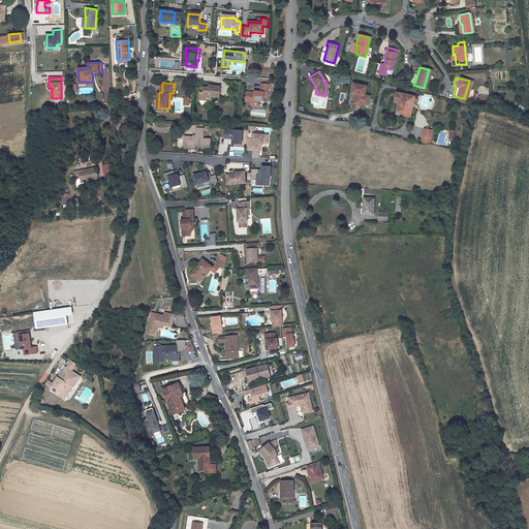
[(259,92),(256,92),(256,93),(246,92),(245,102),(250,103),(251,101),(258,102),(263,102),(263,96),(267,96),(268,85),(259,84),(259,92)]
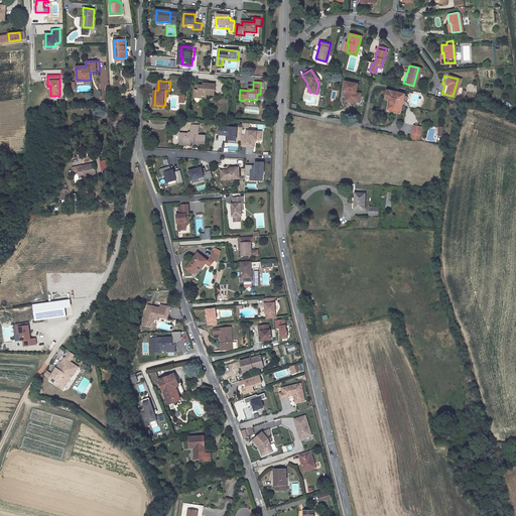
[(352,103),(357,85),(346,82),(343,90),(346,91),(344,101),(352,103)]
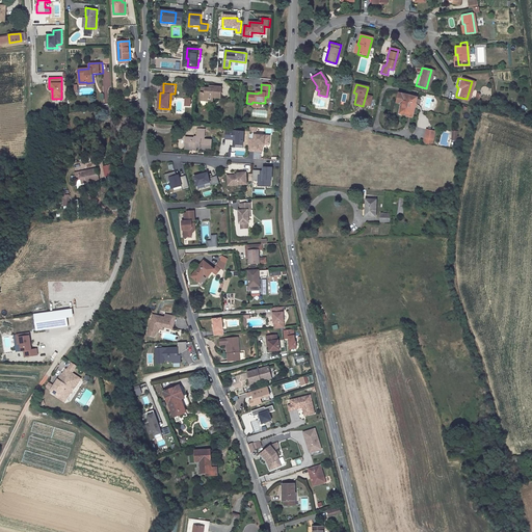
[(210,97),(214,97),(221,98),(222,86),(214,85),(213,87),(206,86),(206,92),(202,91),(201,100),(206,101),(210,97)]
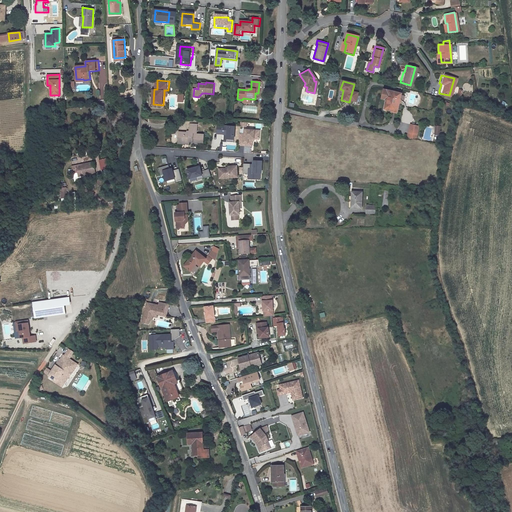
[(390,91),(384,89),(381,98),(386,99),(384,109),(396,112),(401,94),(390,91)]
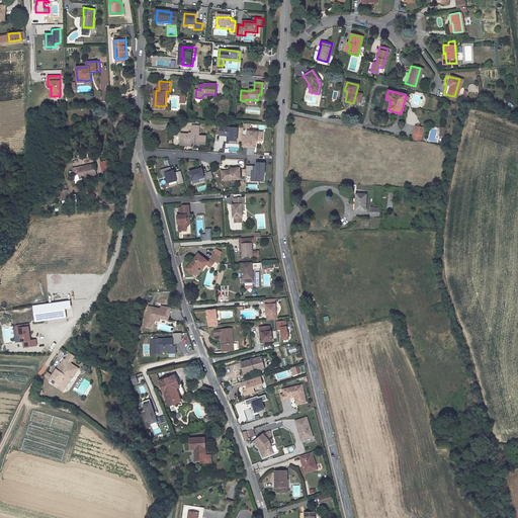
[(413,133),(421,135),(422,125),(414,124),(413,133)]
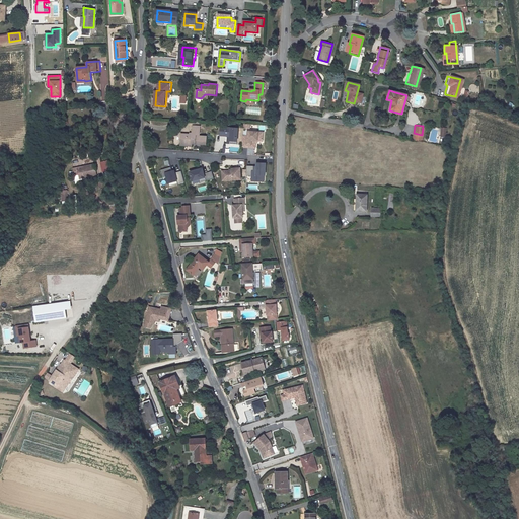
[(181,134),(180,146),(193,146),(193,144),(196,145),(196,146),(201,146),(201,145),(207,145),(208,137),(203,137),(196,136),(196,135),(202,135),(202,127),(193,127),(193,136),(184,136),(184,134),(181,134)]
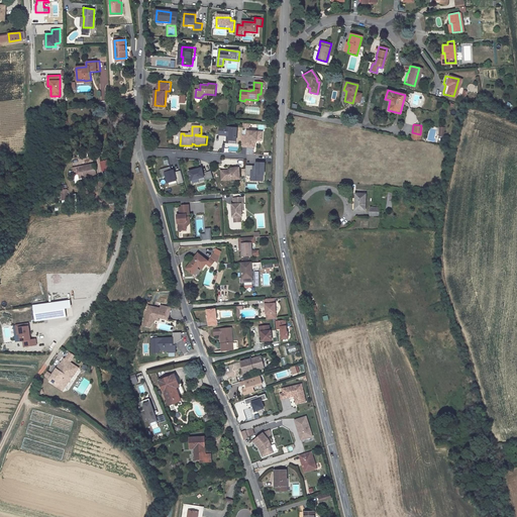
[(237,143),(238,128),(221,127),(221,135),(228,135),(228,143),(237,143)]
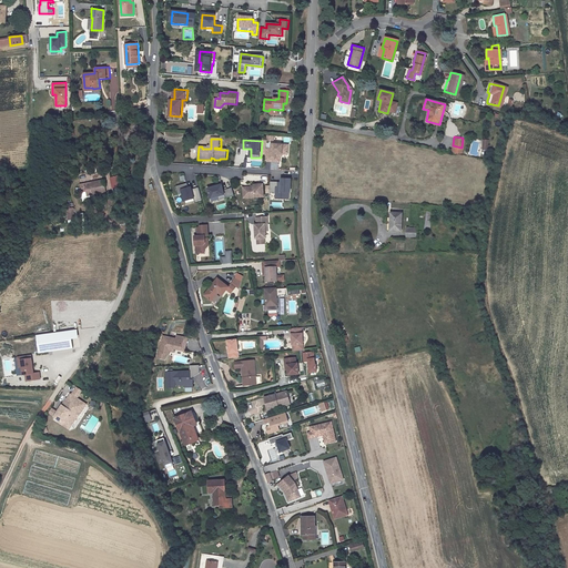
[(290,145),(273,144),(273,150),(267,149),(266,162),(281,163),(282,156),(282,154),(284,154),(290,155),(290,145)]
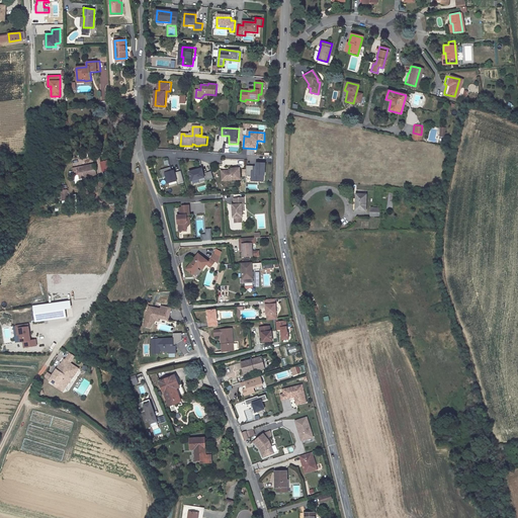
[(111,160),(103,162),(107,178),(115,176),(111,160)]
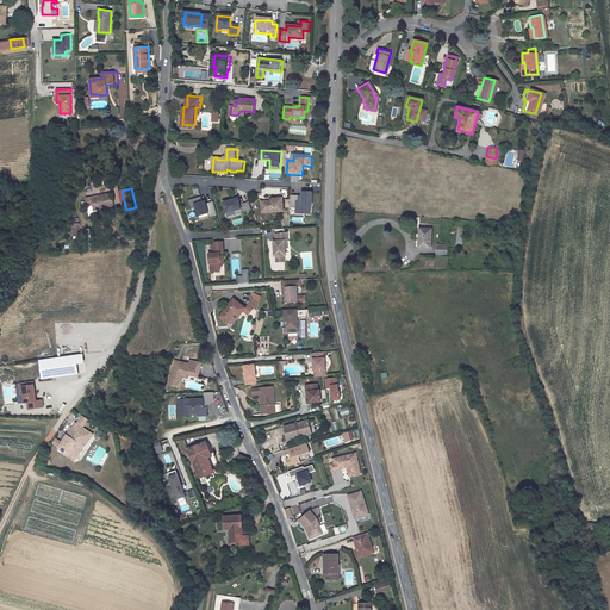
[(114,192),(99,197),(100,200),(94,201),(97,211),(118,205),(114,192)]
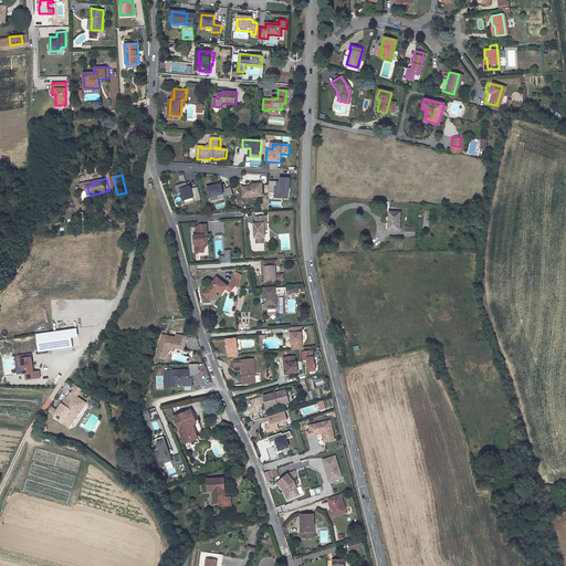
[(291,199),(292,180),(281,179),(281,184),(272,182),(271,191),(276,191),(276,198),(291,199)]
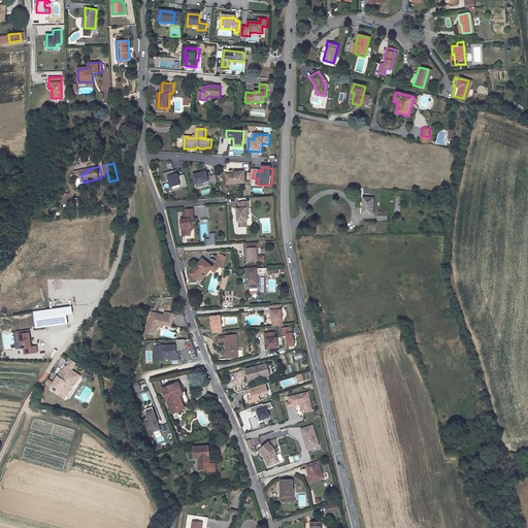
[(86,170),(76,172),(79,184),(84,183),(81,174),(87,173),(86,170)]
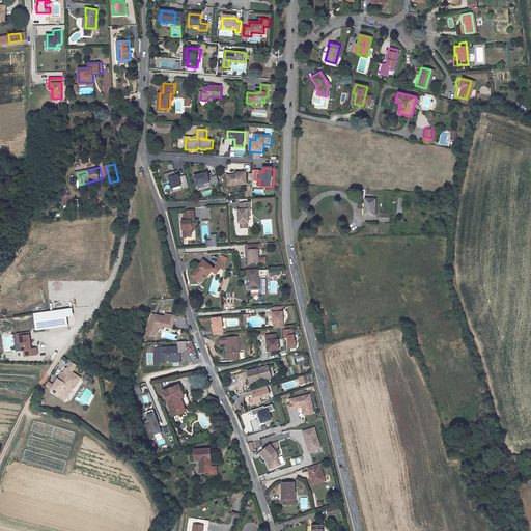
[(176,171),(166,174),(167,179),(171,177),(172,180),(174,188),(183,185),(184,188),(191,186),(187,174),(179,177),(178,175),(177,175),(176,171)]
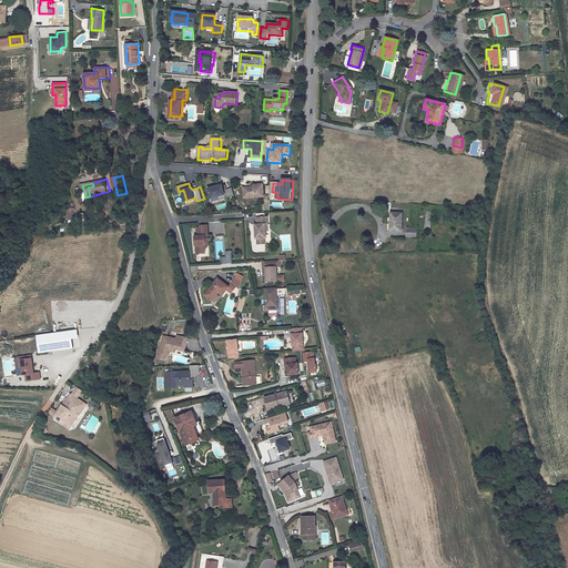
[(225,196),(222,183),(209,188),(212,201),(225,196)]
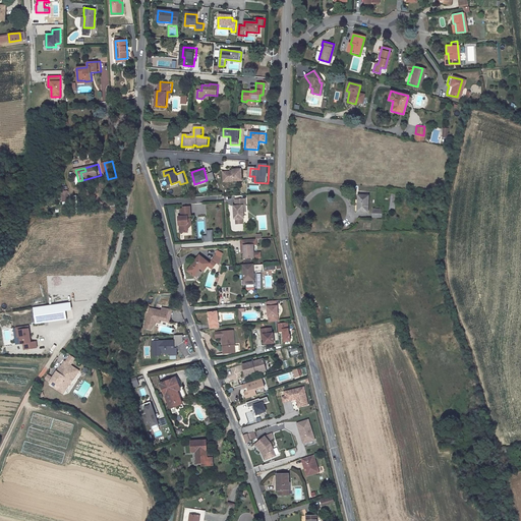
[(235,171),(225,171),(226,181),(244,180),(243,169),(235,169),(235,171)]
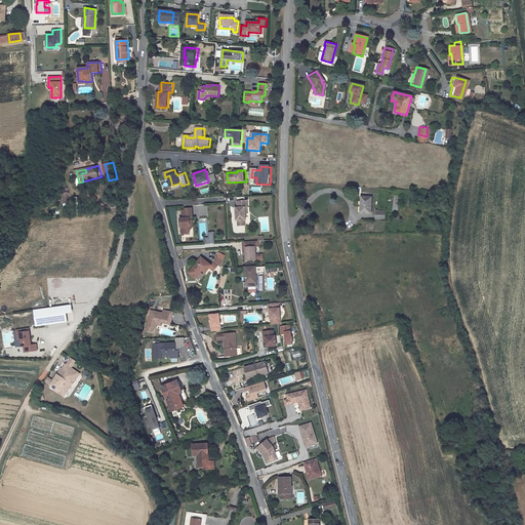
[(61,203),(69,203),(68,192),(59,193),(61,203)]
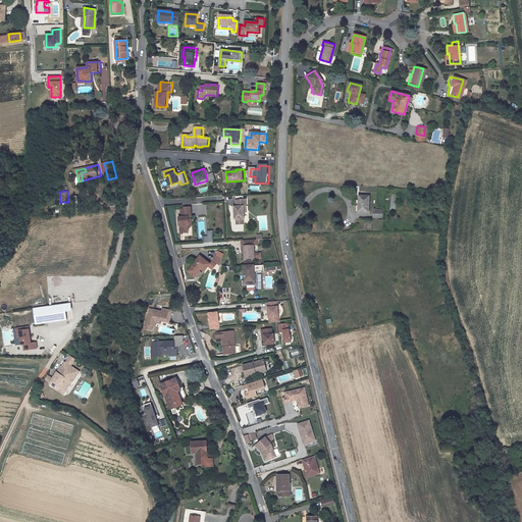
[(369,211),(370,195),(360,194),(359,210),(369,211)]
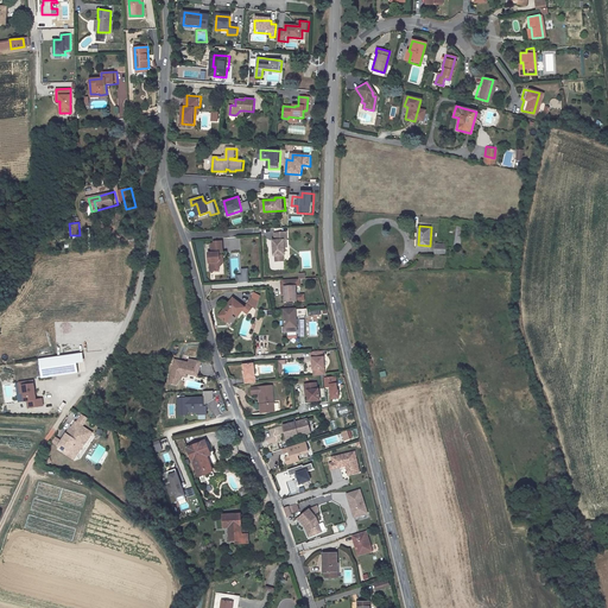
[(286,232),(274,233),(276,240),(273,240),(274,255),(276,261),(284,260),(283,254),(284,254),(284,247),(284,240),(287,239),(286,232)]
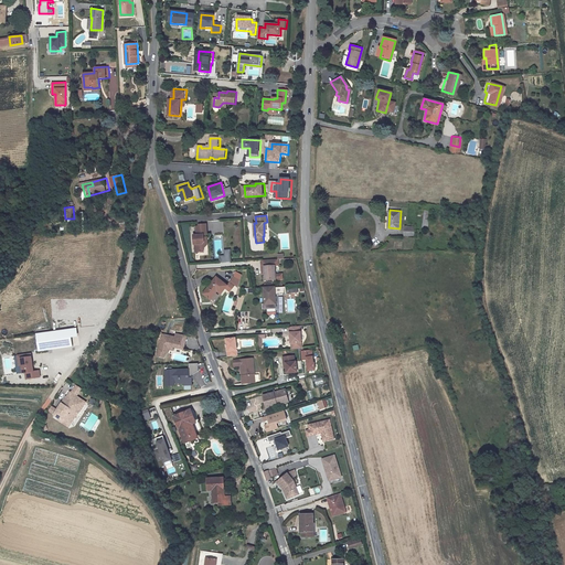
[(201,225),(198,225),(199,234),(194,234),(195,244),(196,252),(204,252),(204,243),(205,242),(205,234),(209,234),(208,224),(201,224),(201,225)]
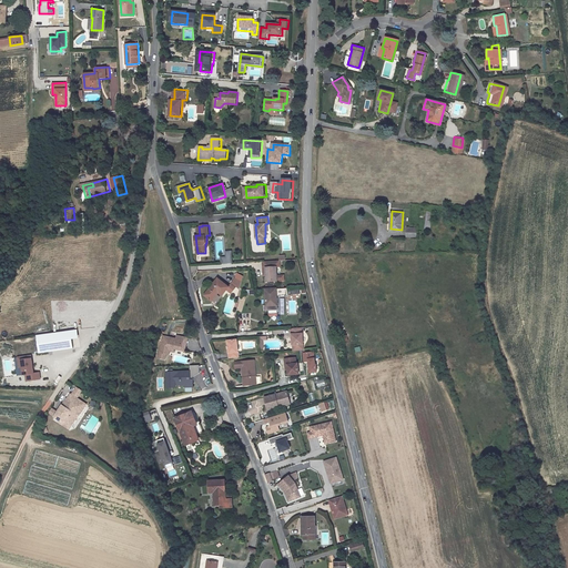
[(417,226),(407,225),(406,236),(416,237),(417,226)]
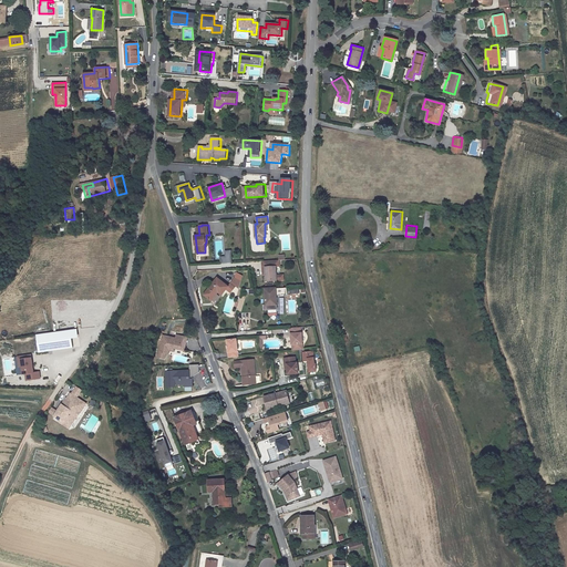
[(226,256),(220,257),(220,264),(232,263),(230,250),(226,251),(226,256)]
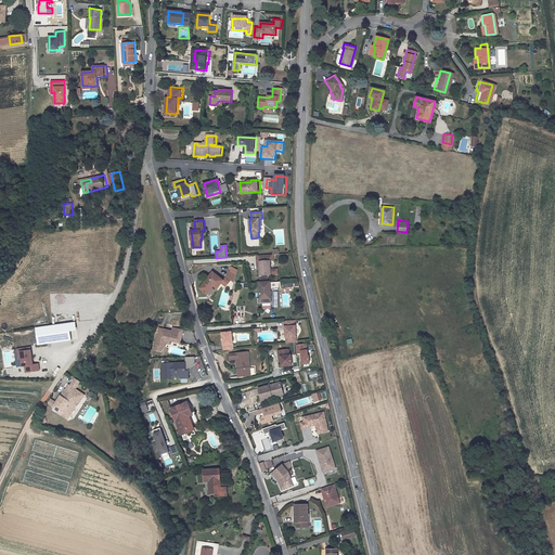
[(272,255),(256,256),(256,267),(259,267),(259,270),(259,276),(271,275),(276,275),(276,270),(270,271),(270,261),(274,261),(273,255),(272,255)]
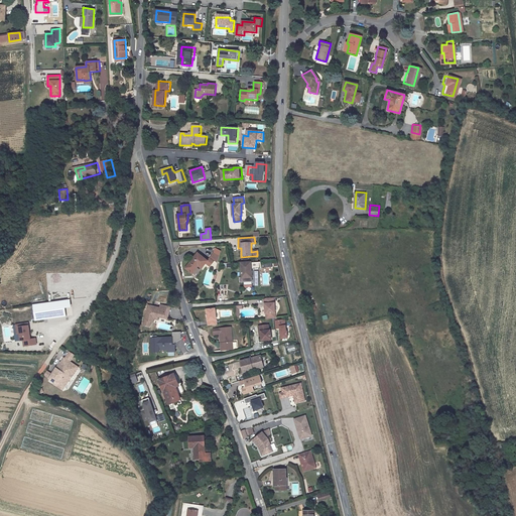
[(208,261),(198,253),(185,268),(191,273),(199,266),(202,269),(206,264),(208,261)]
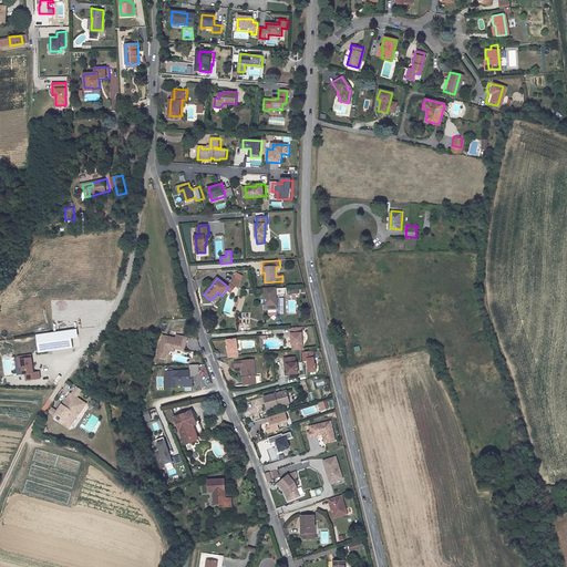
[(236,288),(232,284),(228,287),(226,290),(230,294),(236,288)]
